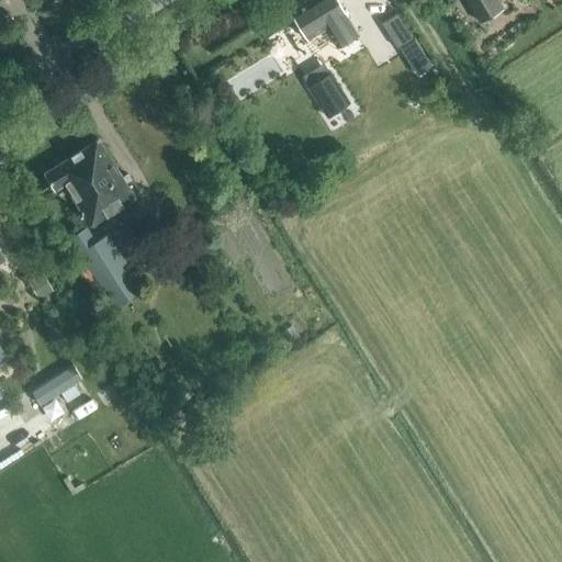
[(336,0),(307,0),(290,11),(308,41),(326,30),(338,48),(359,35),(336,0)]
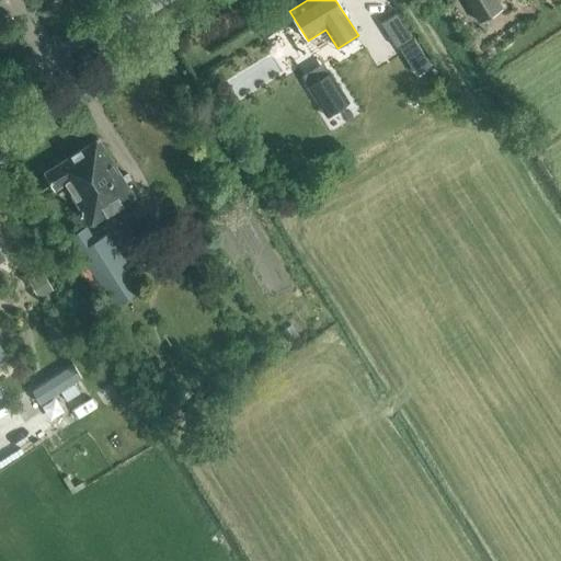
[(495,0),(466,0),(479,22),(501,9),(495,0)]
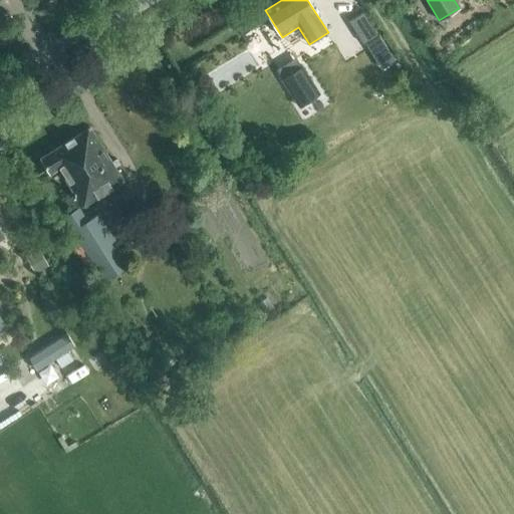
[(363,11),(348,21),(363,43),(378,34),(363,11)]
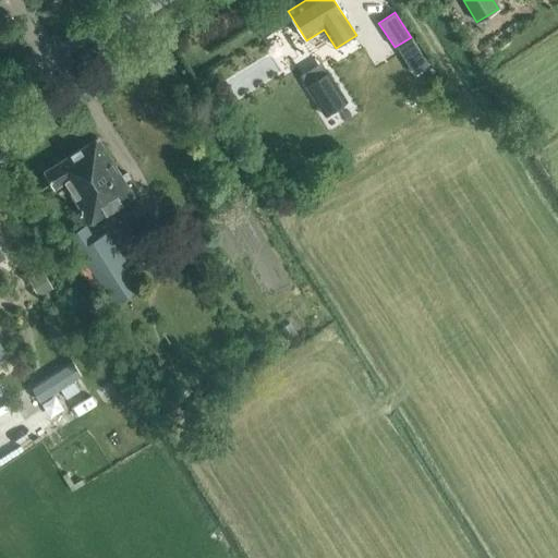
[(328,72),(307,86),(306,86),(326,118),(348,102),(328,72)]
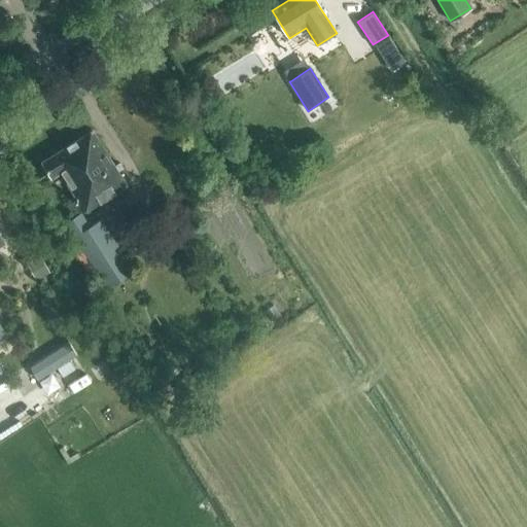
[(41,162),(51,180),(60,174),(76,200),(67,205),(74,216),(65,221),(106,288),(135,271),(102,220),(90,227),(81,215),(128,186),(93,131),(41,162)]
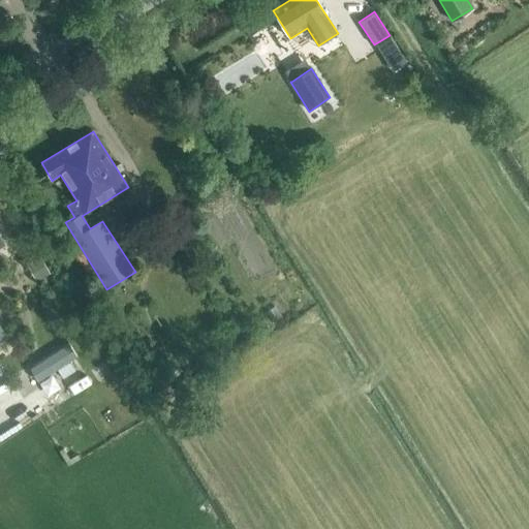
[(28,267),(36,280),(50,273),(41,258),(28,267)]
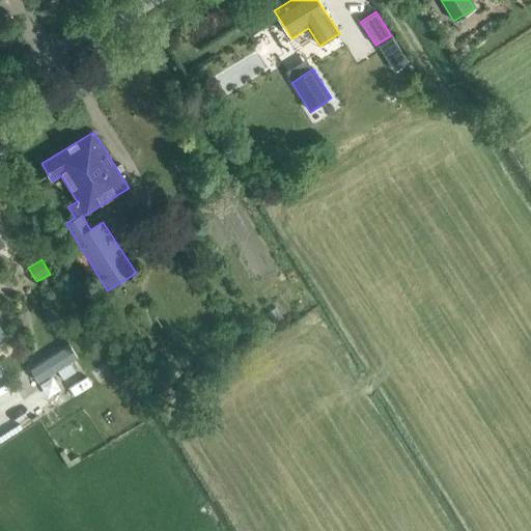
[(0,342),(8,337),(0,324),(0,342)]
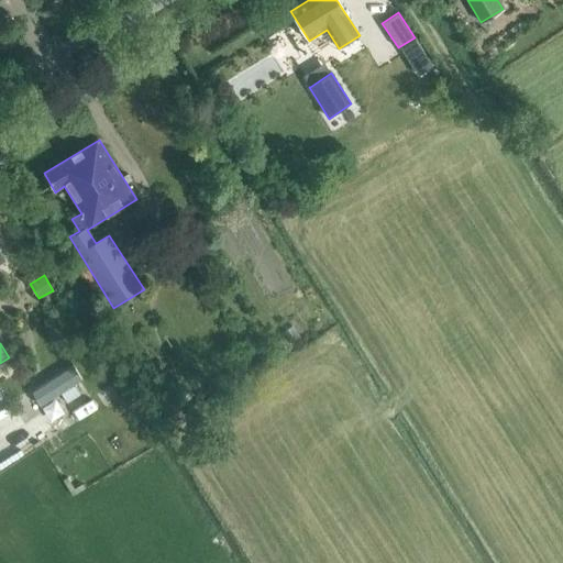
[(100,396),(108,407),(118,400),(111,389),(101,395),(100,396)]
